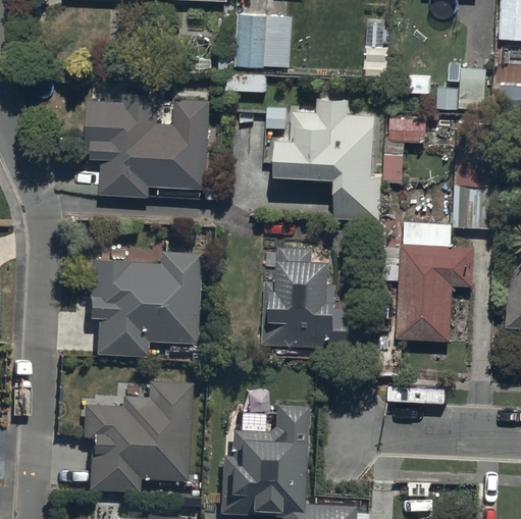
[(520,0),(499,0),(499,39),(520,39),(520,0)]
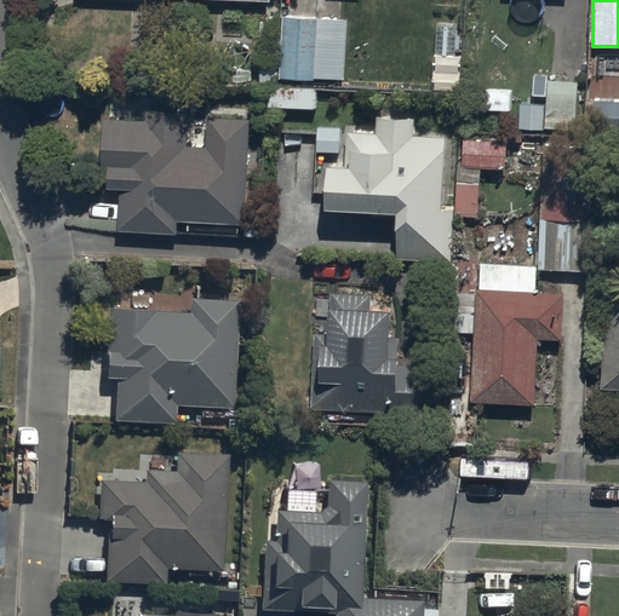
[(259,62),(258,86),(268,86),(279,86),(279,79),(313,80),(313,78),(342,80),(344,19),(281,17),(279,63),(259,62)]
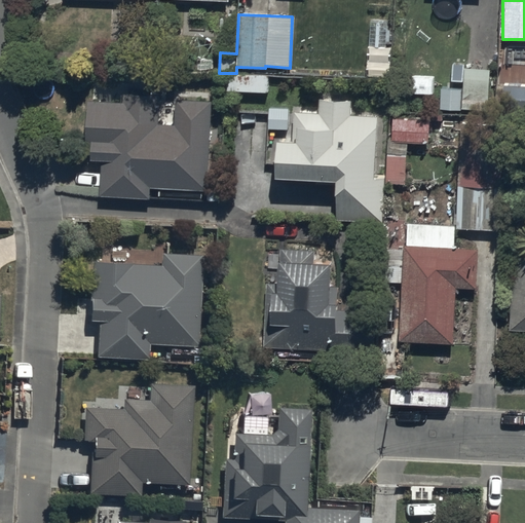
[(387,24),(369,22),(366,61),(389,62),(390,48),(386,48),(387,24)]
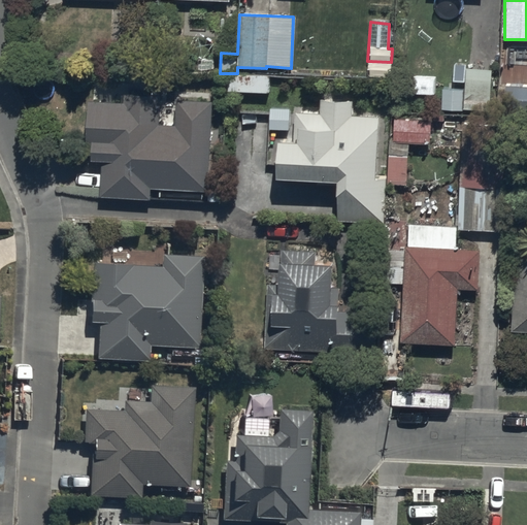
[(449,107),(463,107),(463,111),(489,112),(490,68),(463,67),(463,86),(450,85),(449,107)]
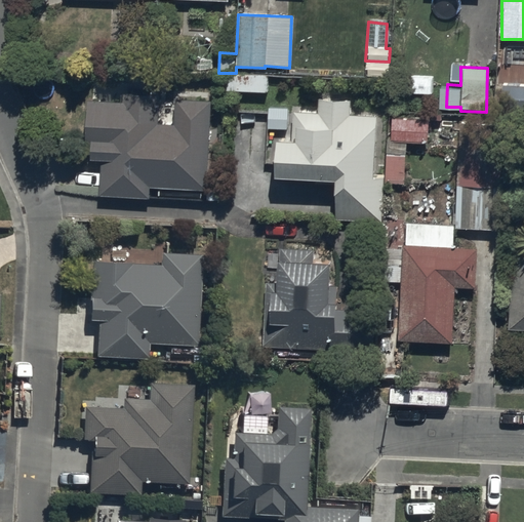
[(236,73),(227,73),(226,90),(266,92),(267,75),(236,73)]
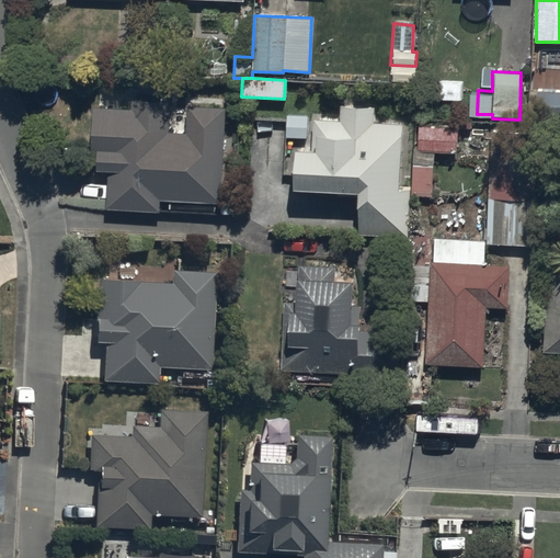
[(559,90),(535,91),(535,122),(559,121),(559,90)]
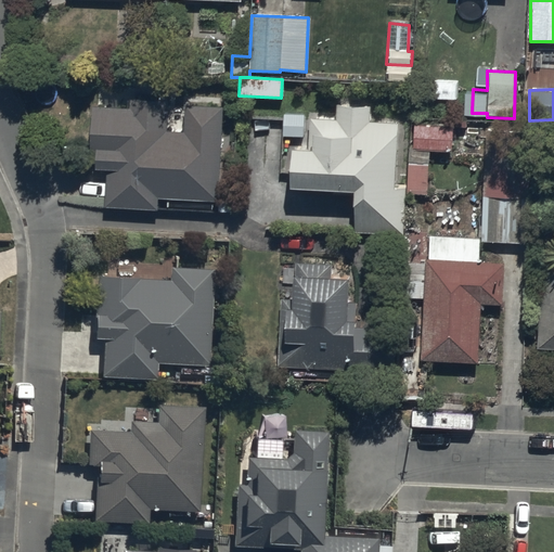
[(216,201),(220,106),(184,104),(182,131),(167,130),(168,101),(129,99),(129,110),(94,107),(91,169),(106,169),(105,208),(157,210),(157,199),(216,201)]
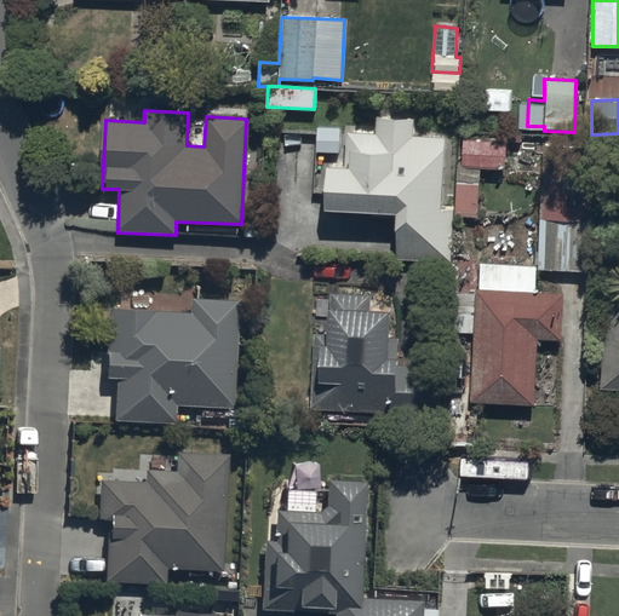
[(457,162),(454,207),(442,207),(446,137),(413,136),(413,117),(376,116),(374,134),(350,133),(349,161),(326,160),(325,203),(399,207),(396,260),(448,263),(451,217),(477,218),(480,166),(504,166),(505,139),(460,138),(460,162),(457,162)]
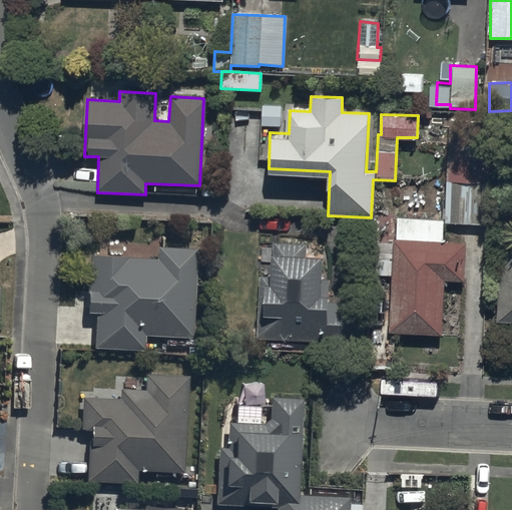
[(488,120),(450,119),(449,181),(488,181),(488,120)]
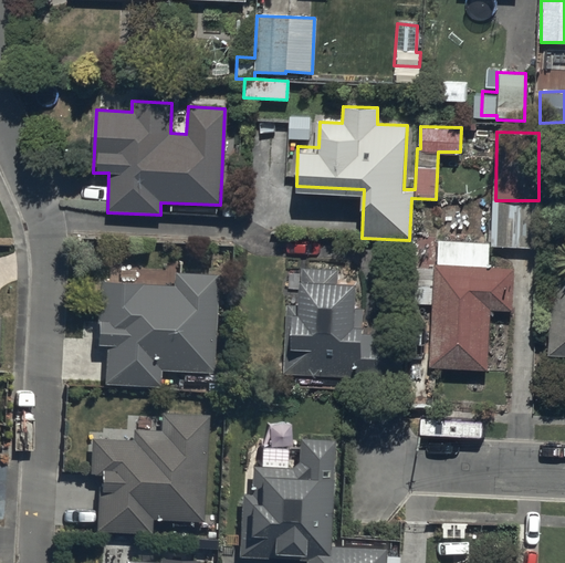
[(492,201),(492,247),(537,248),(539,202),(492,201)]
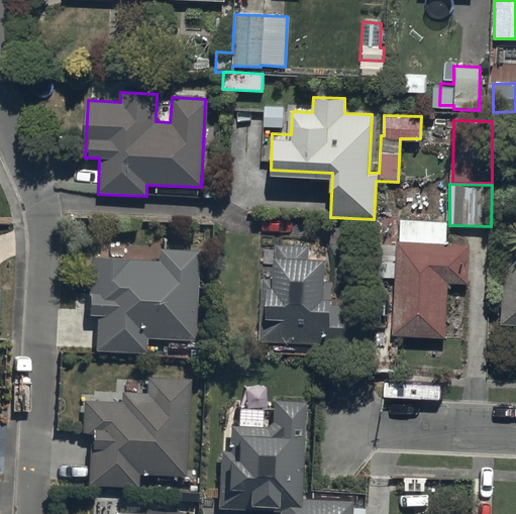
[(471,249),(397,244),(392,340),(444,343),(447,289),(469,290),(471,249)]
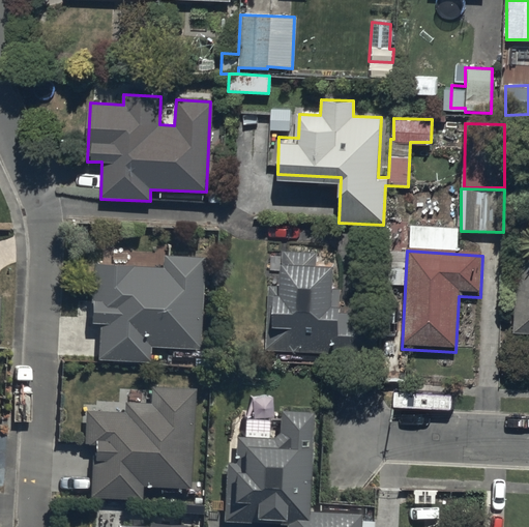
[(332,301),(333,262),(316,261),(316,252),(280,252),(280,288),(266,288),(265,351),(376,353),(376,313),(339,312),(340,301),(332,301)]
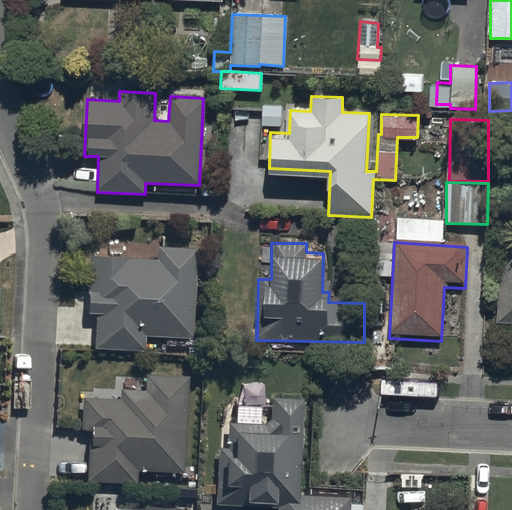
[(511,246),(499,246),(495,329),(511,329),(511,246)]
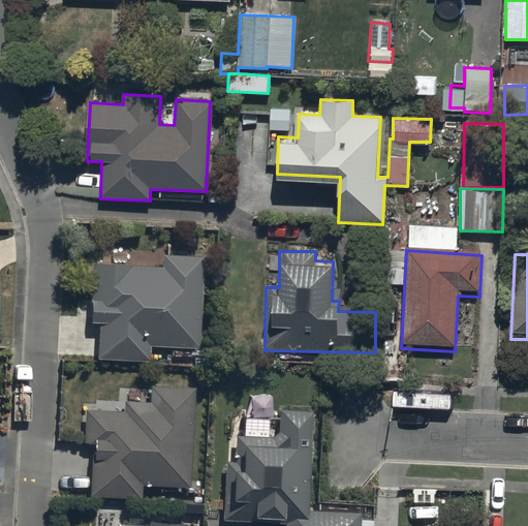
[(199,273),(89,269),(87,353),(197,357),(199,273)]
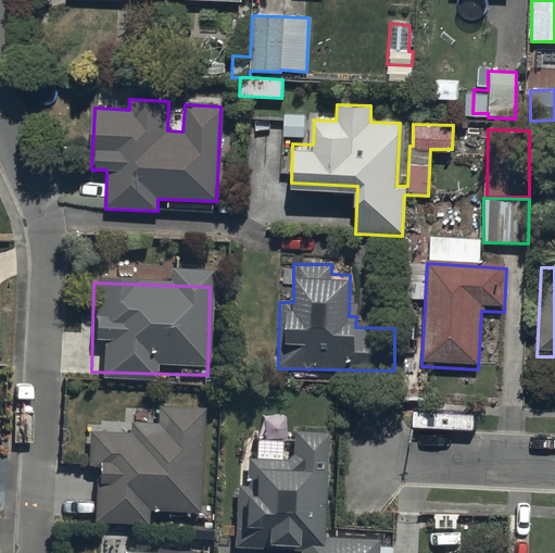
[(200,440),(92,431),(88,520),(196,526),(200,440)]
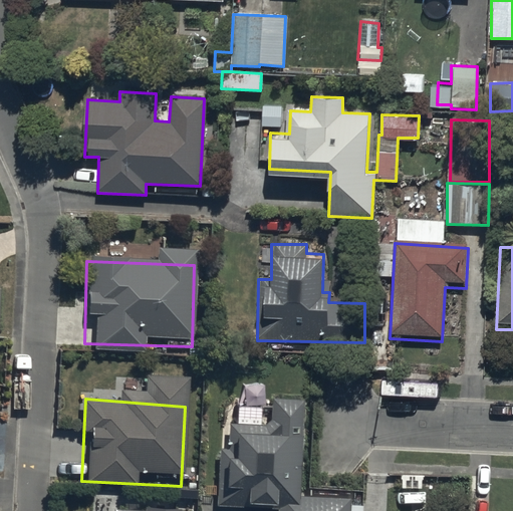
[(220,451),(217,509),(237,510),(348,510),(349,503),(298,500),(303,404),(272,403),(271,423),(266,428),(229,427),(228,452),(220,451)]
